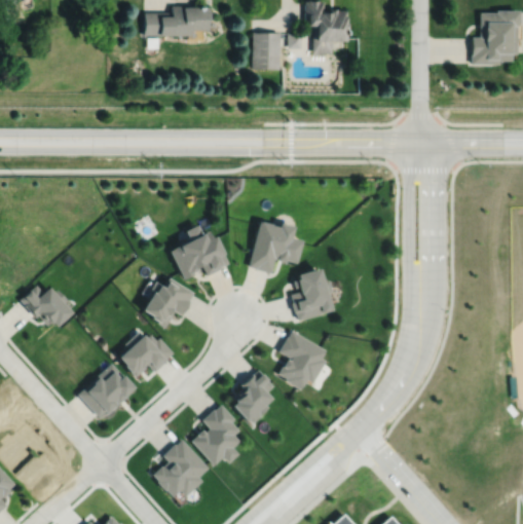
[(0,0),(0,16),(14,15),(12,2),(17,2),(16,0),(0,0)]
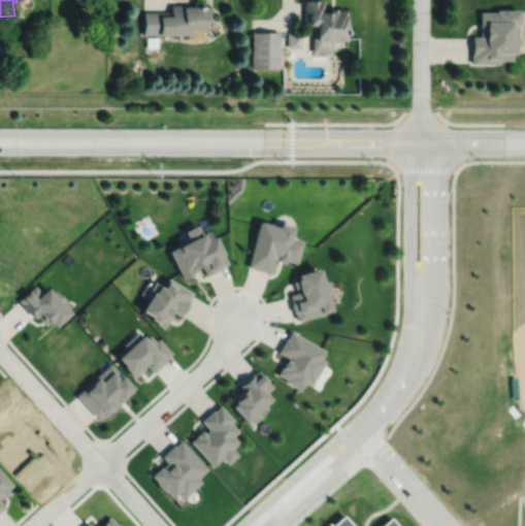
[(306,1),(306,26),(315,26),(315,34),(315,54),(334,54),(334,40),(349,40),(349,38),(349,30),(350,30),(350,23),(348,23),(348,10),(339,10),(339,8),(331,8),(331,11),(325,11),(325,1),(321,1),(321,0),(310,0),(310,1),(306,1)]
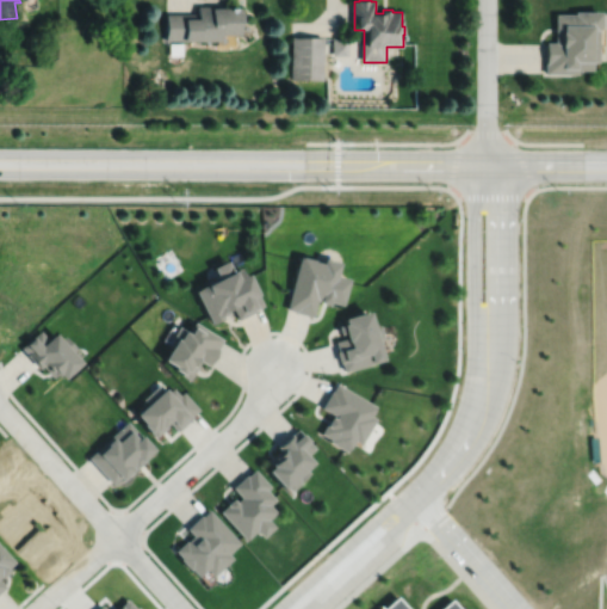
[(168,14),(168,42),(222,42),(222,35),(242,35),(241,8),(212,8),(212,6),(199,6),(199,14),(168,14)]
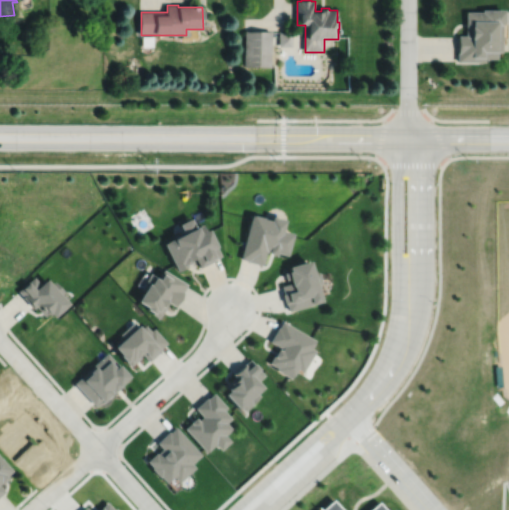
[(467,12),(467,36),(459,36),(459,62),(487,62),(487,59),(499,59),(499,52),(504,52),(504,25),(507,21),(507,10),(484,10),(484,12),(467,12)]
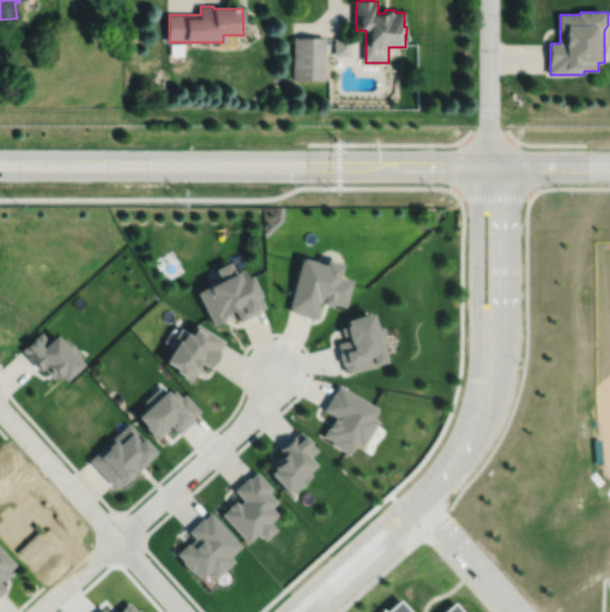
[(296,39),(296,82),(327,82),(327,79),(327,40),(327,39),(296,39)]
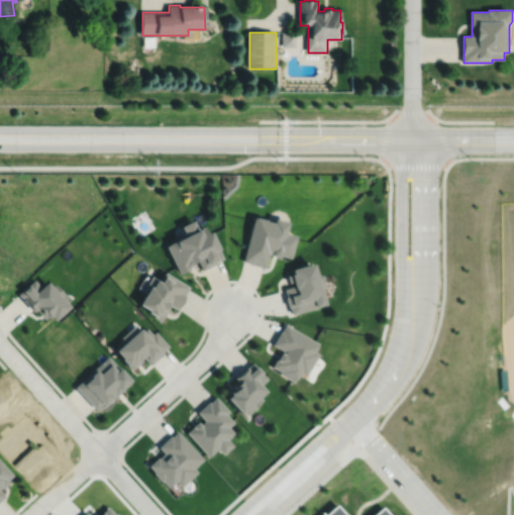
[(284,34),(284,47),(297,47),(297,33),(284,34)]
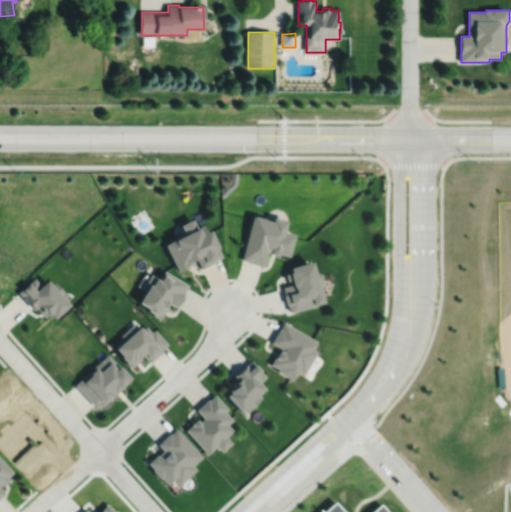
[(253,217),(243,261),(251,263),(250,264),(265,268),(269,253),(271,253),(271,256),(279,258),(279,255),(290,258),(295,236),(285,234),(287,222),(274,219),(273,223),(266,221),(266,220),(253,217)]
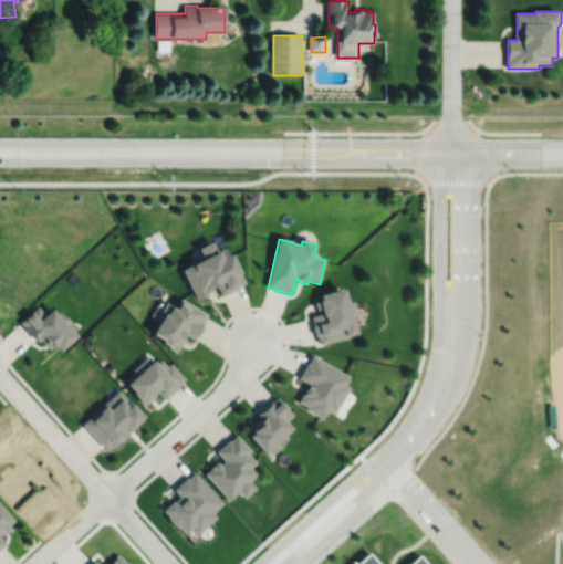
[(212,243),(199,250),(204,259),(193,264),(194,265),(183,271),(198,302),(209,296),(208,294),(214,291),(212,289),(217,286),(222,298),(238,290),(238,289),(246,284),(231,256),(228,258),(225,250),(218,253),(212,243)]
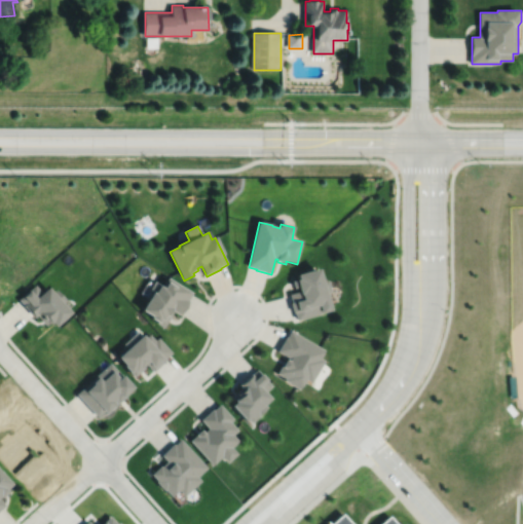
[(319,270),(297,276),(298,281),(293,282),(295,289),(298,288),(300,293),(291,295),(293,303),(292,304),(294,314),(296,313),(298,322),(331,312),(326,295),(331,293),(328,282),(323,284),(319,270)]
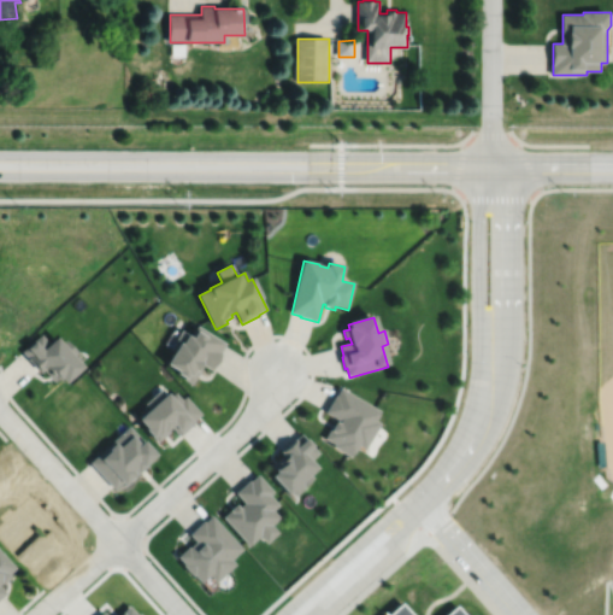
[(184,332),(174,351),(178,353),(171,365),(182,373),(181,375),(187,379),(186,380),(194,385),(205,367),(213,372),(223,355),(222,353),(227,345),(198,327),(193,335),(184,332)]
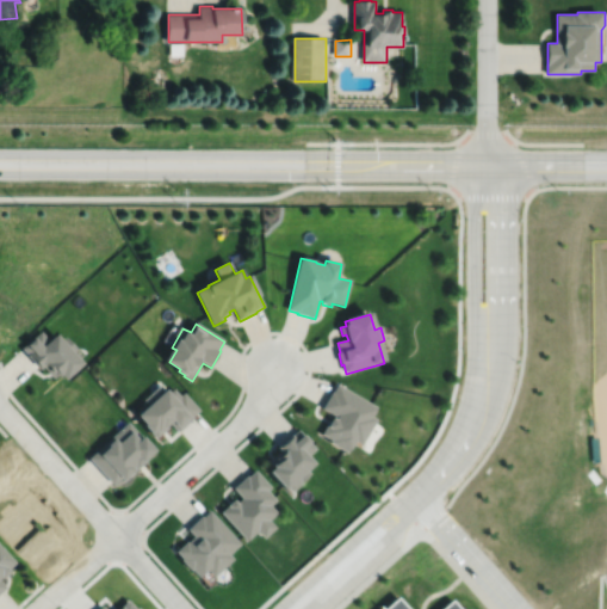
[(68,338),(64,342),(59,336),(51,342),(43,332),(24,349),(30,356),(30,357),(42,370),(44,368),(55,380),(59,376),(61,379),(62,376),(67,382),(85,365),(74,354),(79,350),(68,338)]
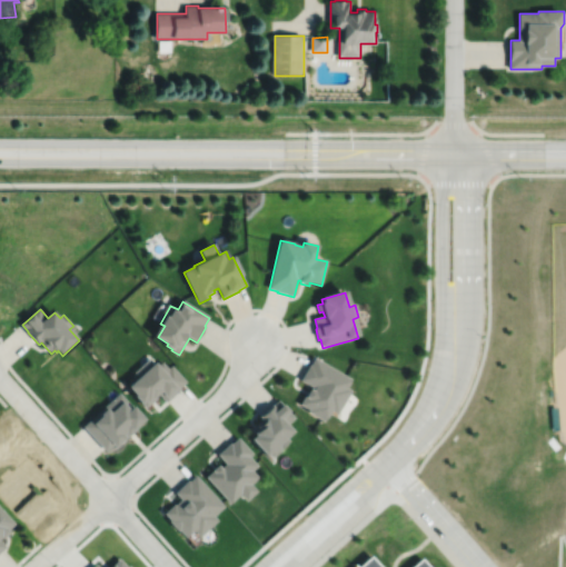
[(152,359),(137,374),(141,378),(130,388),(139,397),(137,398),(148,409),(159,400),(158,398),(161,395),(169,404),(184,390),(182,389),(189,383),(175,367),(171,369),(166,364),(161,367),(158,364),(157,365),(152,359)]
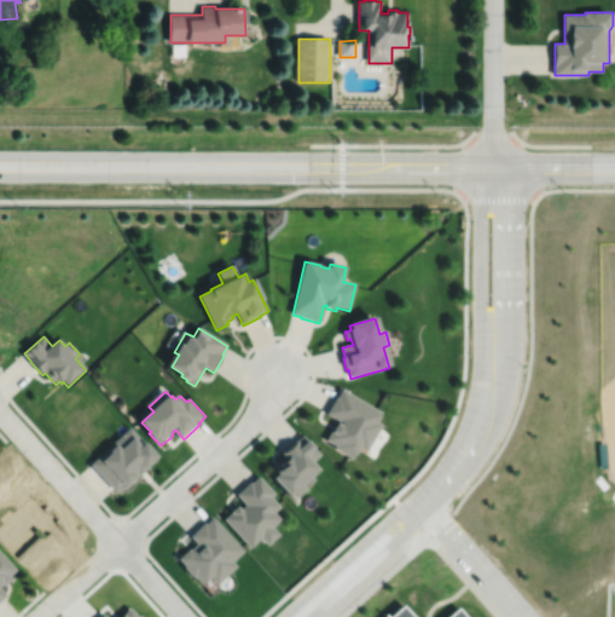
[(343,391),(338,398),(337,398),(328,415),(342,424),(341,426),(338,425),(334,432),(332,431),(326,442),(336,448),(335,450),(352,461),(359,449),(366,454),(382,427),(376,425),(382,415),(343,391)]
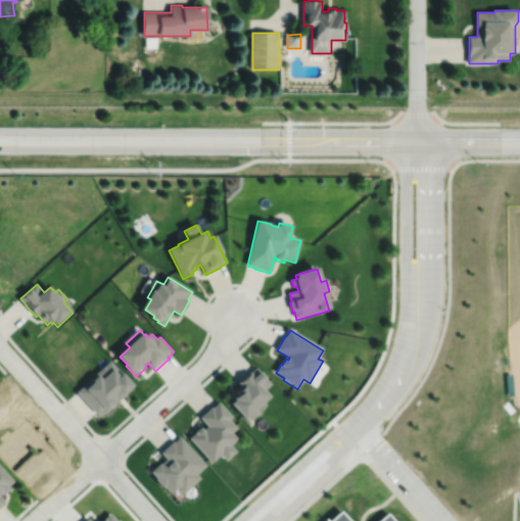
[(112,362),(79,393),(99,416),(105,410),(108,413),(117,405),(115,401),(116,400),(119,403),(136,387),(112,362)]
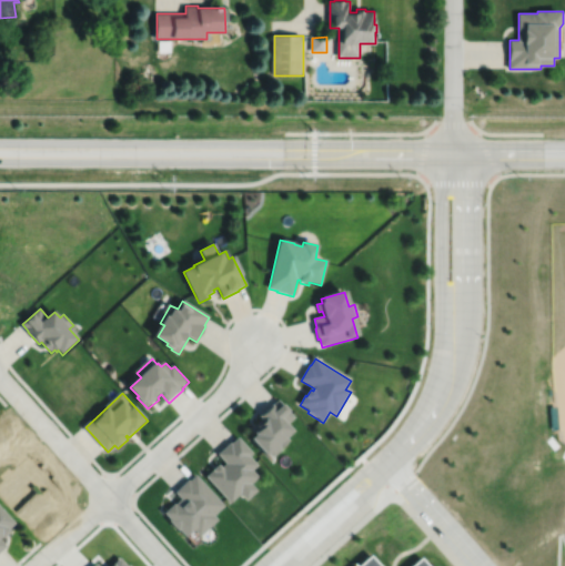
[(279,401),(273,406),(272,406),(260,417),(261,420),(252,427),(254,430),(253,431),(255,432),(251,435),(265,452),(268,451),(272,455),(291,440),(286,434),(293,428),(289,423),(294,418),(279,401)]
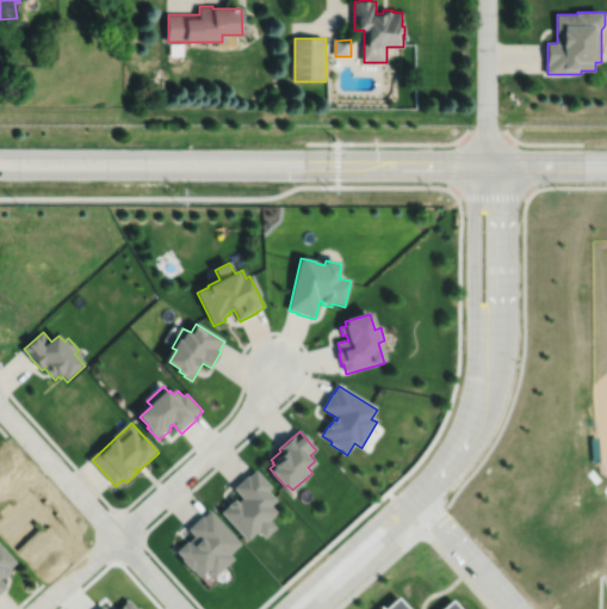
[(599,437),(594,437),(596,463),(605,462),(601,437),(599,437)]
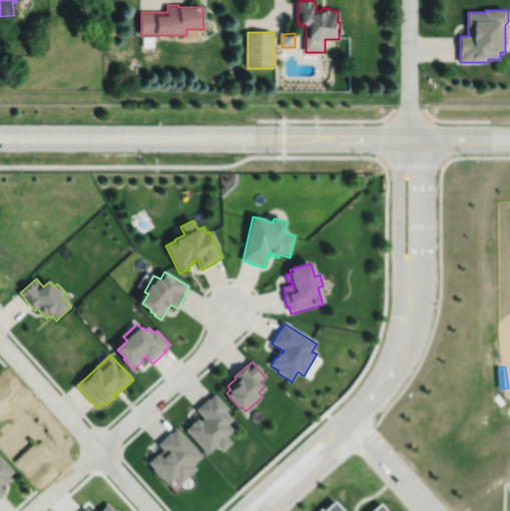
[(215,394),(209,399),(209,398),(197,409),(204,418),(200,421),(197,418),(192,423),(192,424),(186,429),(207,452),(216,444),(221,450),(231,441),(226,435),(233,429),(227,423),(232,419),(225,411),(228,408),(215,394)]
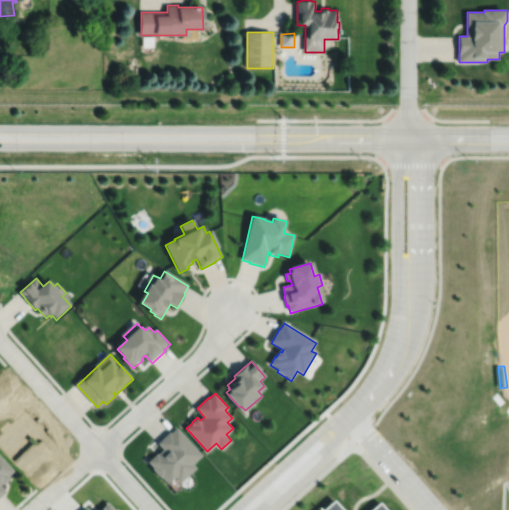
[(0,435),(0,443),(15,460),(31,446),(30,444),(37,438),(41,443),(52,433),(31,410),(17,422),(12,417),(0,427),(4,432),(0,435)]
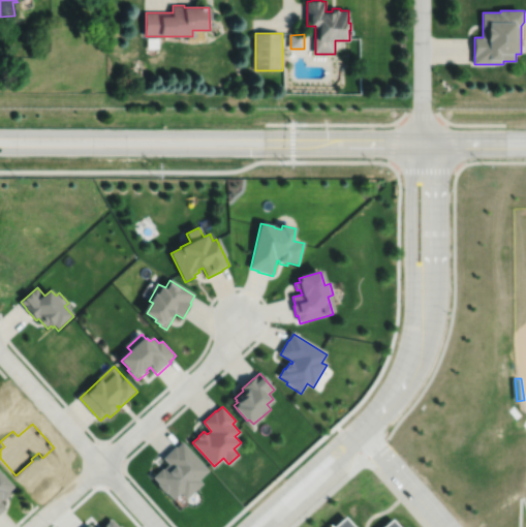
[(184,441),(177,446),(177,445),(163,458),(168,464),(154,477),(159,483),(158,484),(166,492),(173,498),(180,492),(185,498),(203,483),(199,478),(209,469),(184,441)]
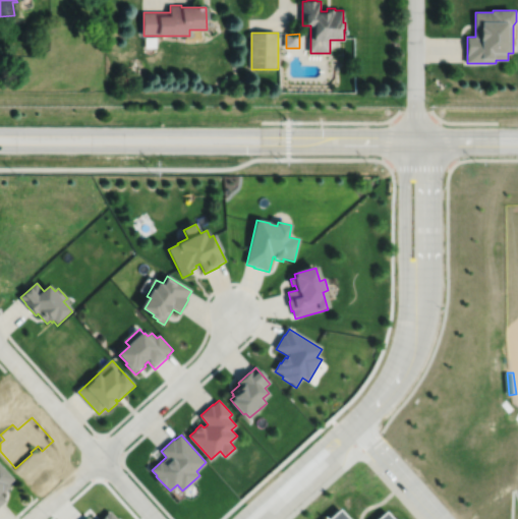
[(0,461),(0,507),(8,500),(1,493),(4,491),(5,492),(11,485),(10,483),(16,478),(0,461)]
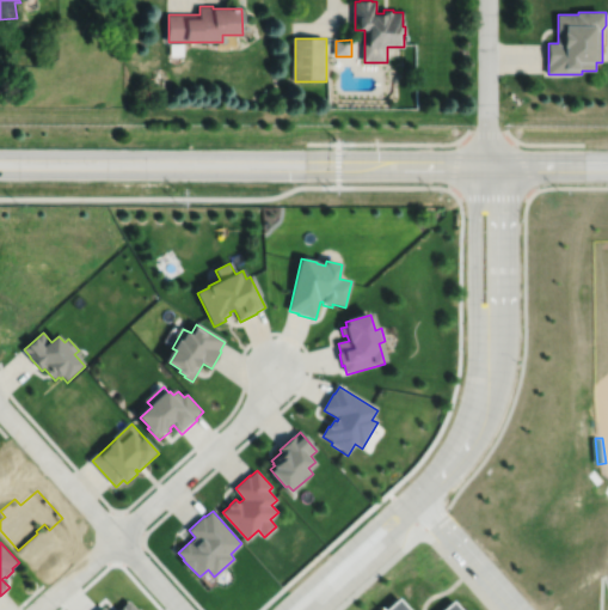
[(444,609),(455,601),(464,609),(388,609),(401,598),(411,609),(444,609)]
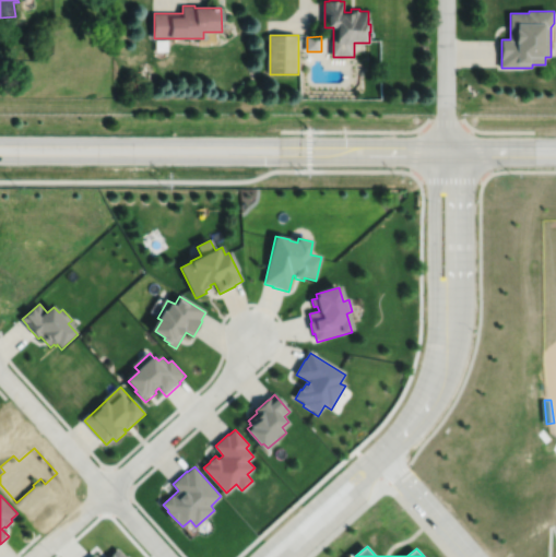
[(99,556),(96,554),(93,556),(131,556),(129,554),(128,556),(120,547),(111,555),(113,556),(99,556)]
